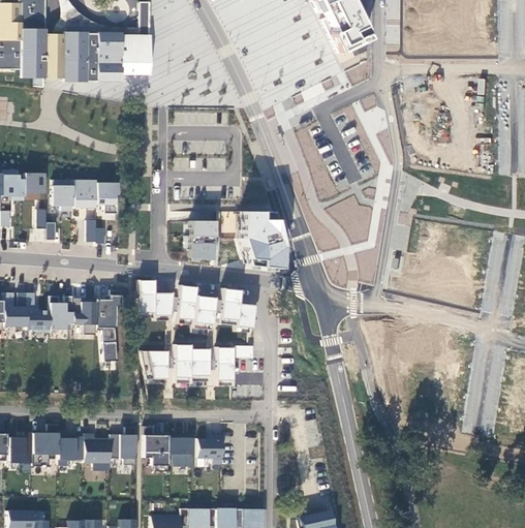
[(0,0),(0,69),(21,71),(21,79),(121,82),(121,74),(148,75),(148,34),(47,32),(47,0),(0,0)]
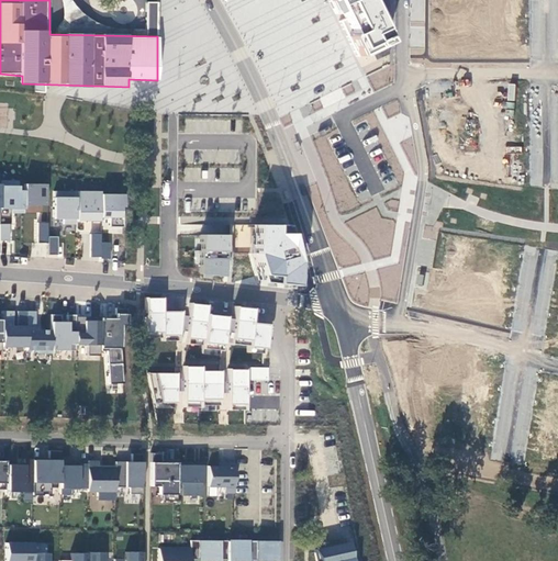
[(332,0),(338,14),(345,11),(346,15),(348,19),(343,22),(345,25),(352,41),(359,56),(389,41),(387,36),(391,34),(374,0),(332,0)]
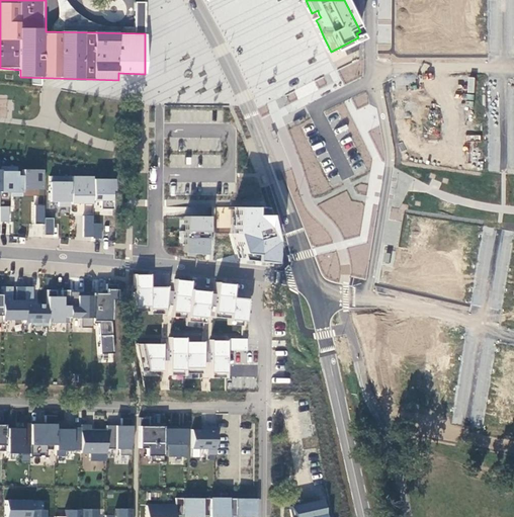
[(3,169),(3,192),(15,192),(15,196),(27,196),(27,188),(27,169),(24,169),(24,166),(3,166),(3,169)]
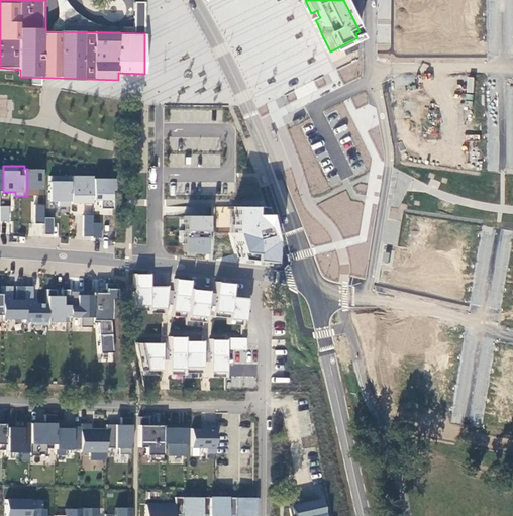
[(27,169),(27,188),(45,188),(45,169),(27,169)]
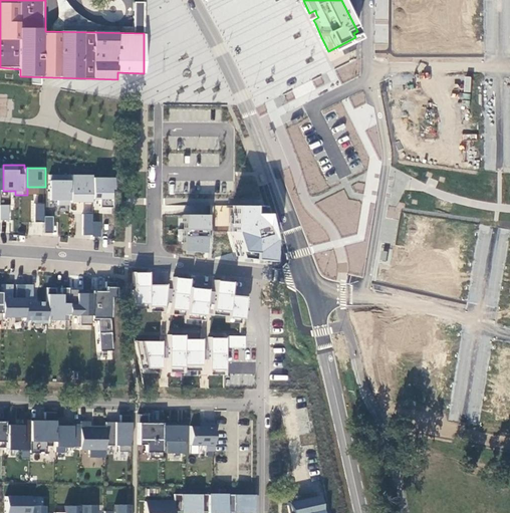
[(75,202),(75,175),(52,175),(52,200),(62,200),(62,205),(72,205),(72,202),(75,202)]
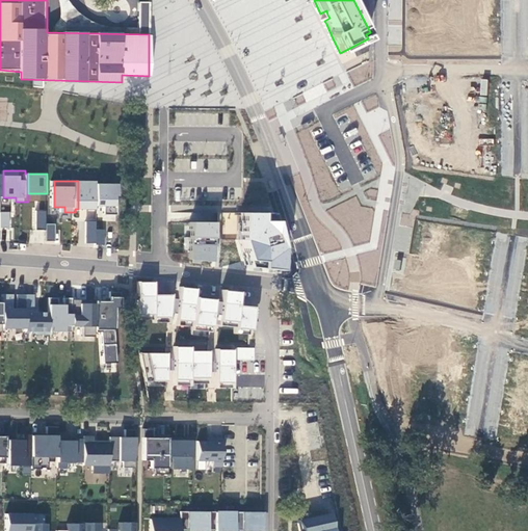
[(78,181),(78,209),(99,209),(99,205),(100,182),(78,181)]
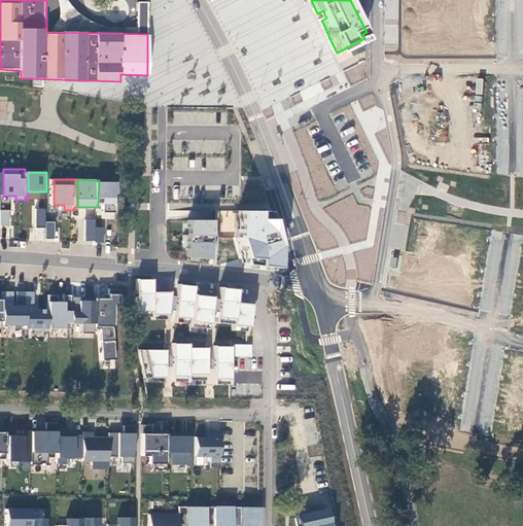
[(99,180),(98,203),(117,204),(117,180),(99,180)]
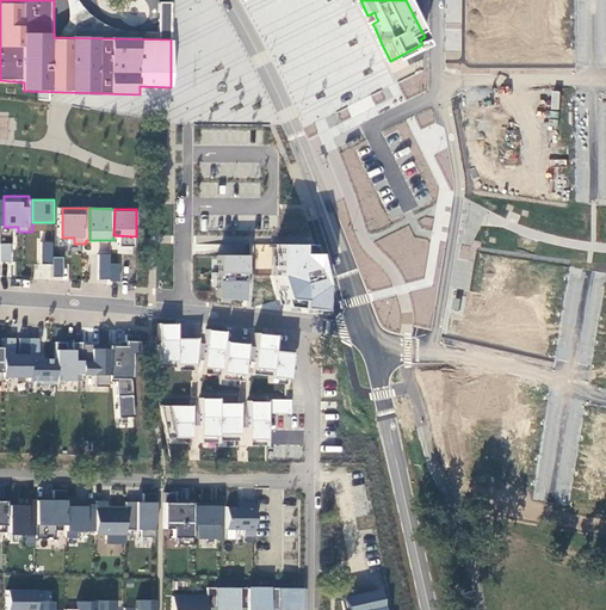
[(56,263),(56,257),(56,241),(44,241),(44,264),(56,263)]
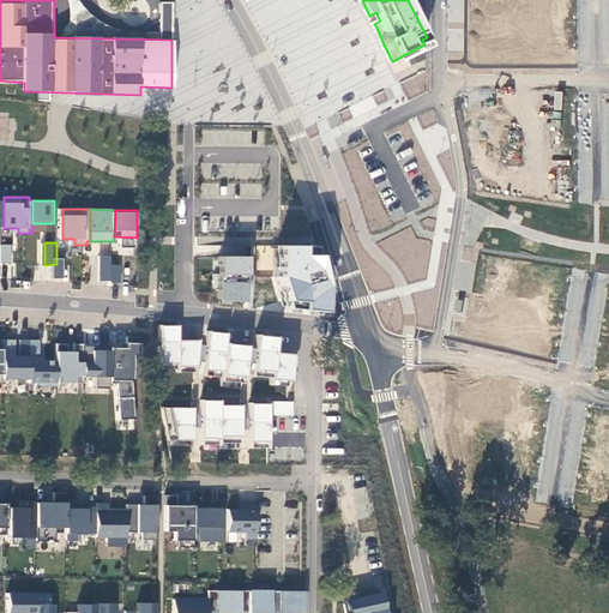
[(16,245),(5,244),(4,262),(14,263),(16,245)]
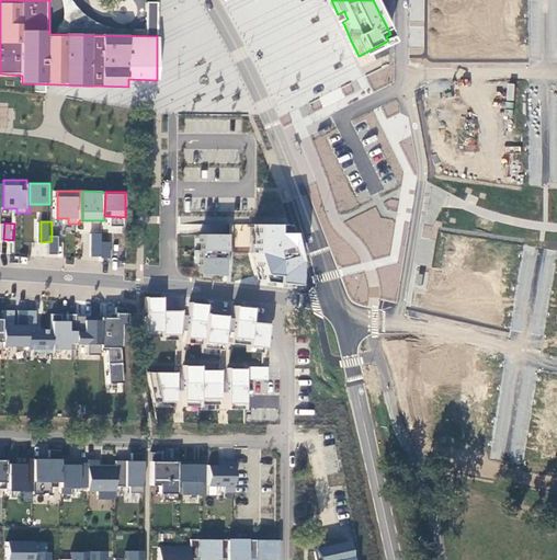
[(265,273),(264,281),(297,284),(300,261),(290,224),(257,223),(257,251),(263,274),(265,273)]
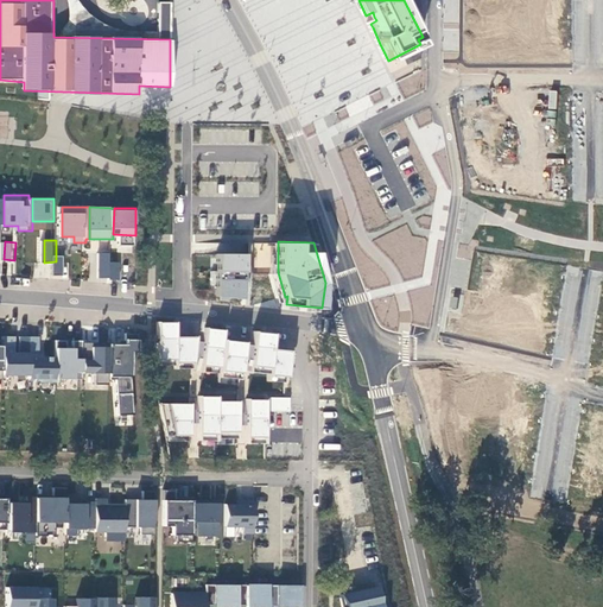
[(113,261),(113,252),(102,252),(102,277),(112,277),(112,279),(122,279),(122,261),(113,261)]
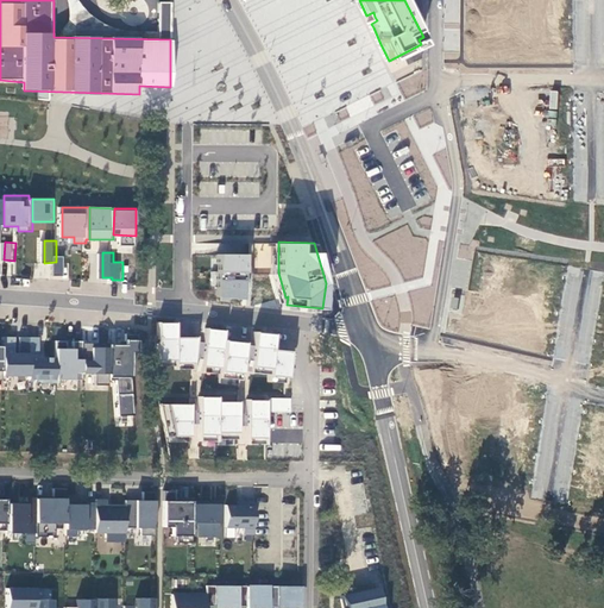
[(220,254),(222,296),(247,299),(251,279),(250,254),(220,254)]
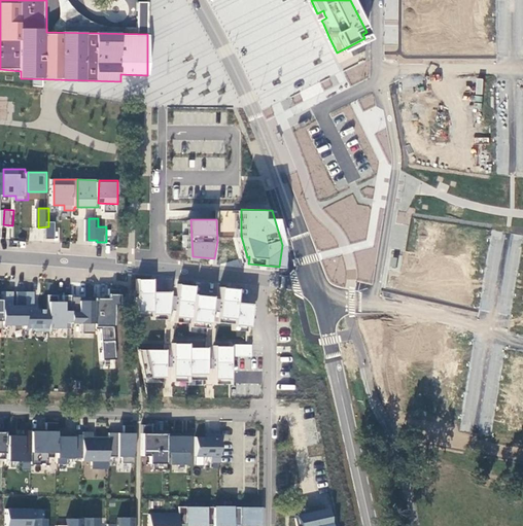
[(48,221),(48,226),(48,238),(57,238),(57,221),(48,221)]
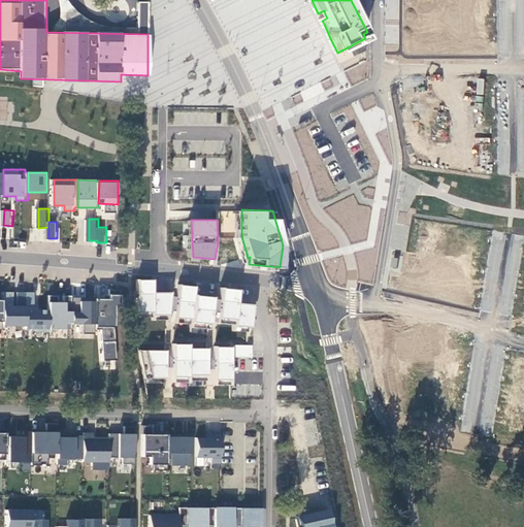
[(140,278),(140,311),(155,311),(156,314),(171,314),(173,291),(156,292),(155,277),(140,278)]
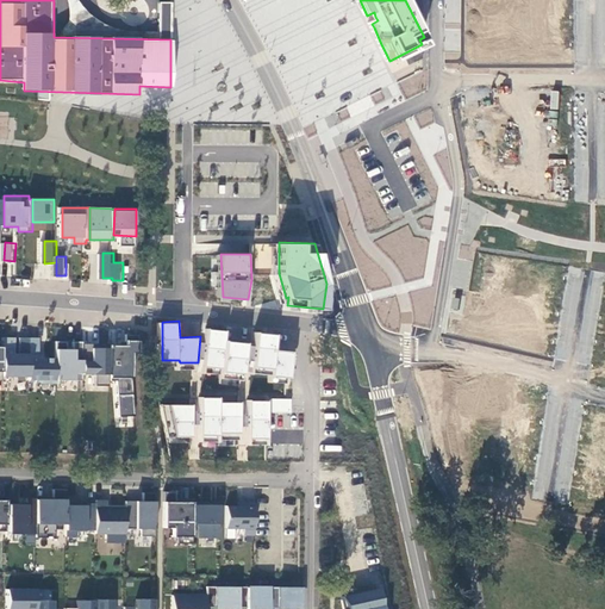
[(212,328),(207,366),(224,367),(223,371),(244,372),(248,342),(228,340),(229,330),(212,328)]
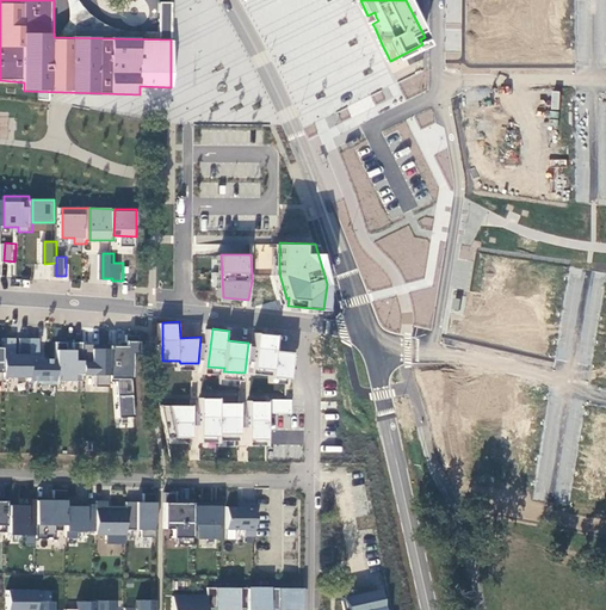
[(258,332),(255,365),(274,368),(273,376),(292,377),(295,351),(276,349),(277,334),(258,332)]
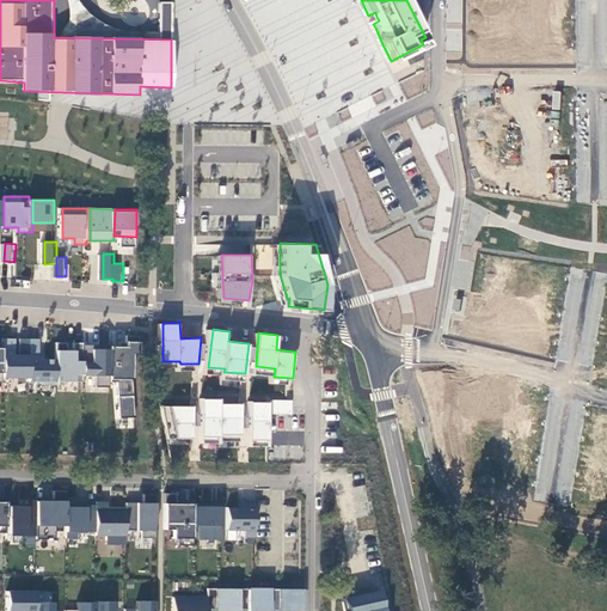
[(32,378),(32,338),(23,338),(23,354),(6,354),(6,378),(32,378)]
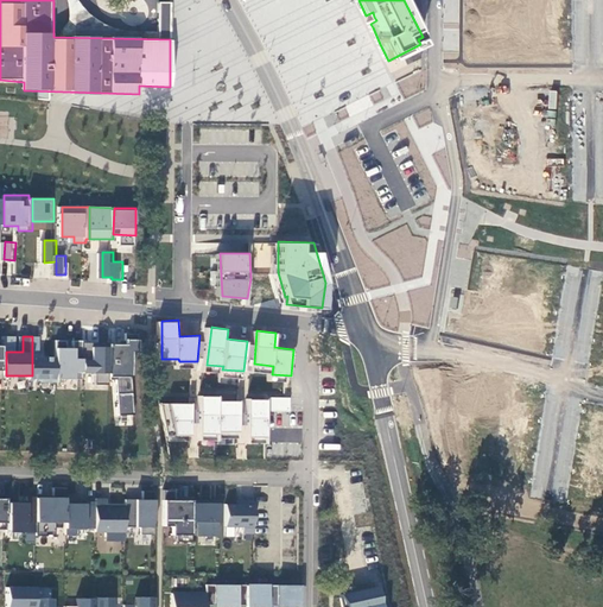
[(58,379),(58,355),(43,355),(43,336),(32,336),(32,375),(32,378),(58,379)]
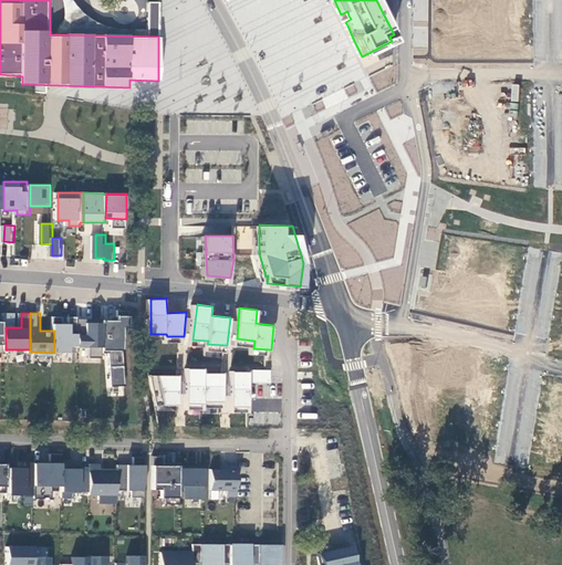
[(82,346),(82,334),(82,316),(71,316),(71,323),(66,323),(66,316),(55,315),(54,331),(54,353),(80,353),(80,346),(82,346)]
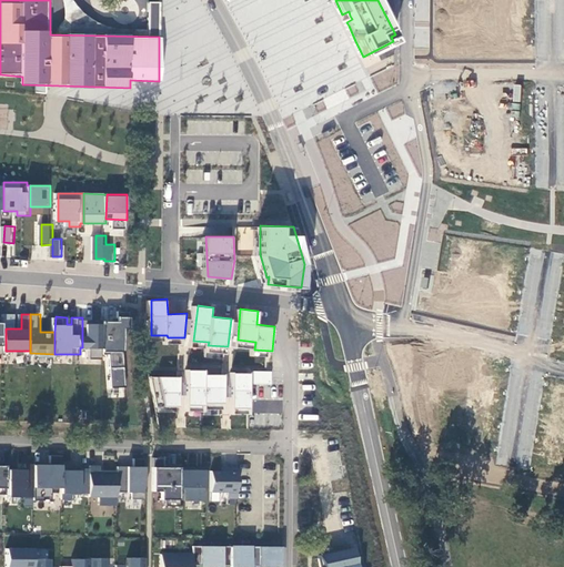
[(108,350),(113,386),(131,385),(130,352),(131,316),(122,316),(122,322),(104,321),(104,350),(108,350)]
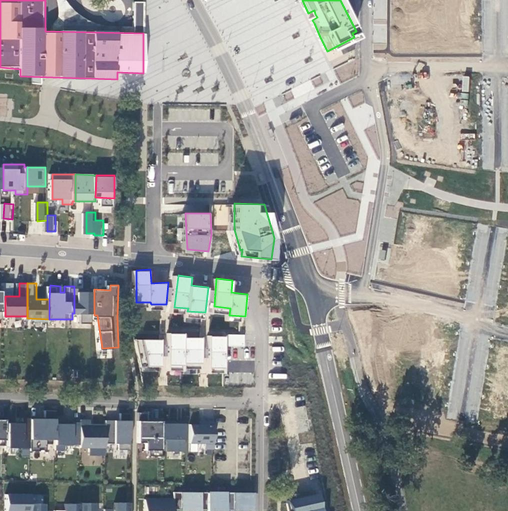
[(74,302),(74,313),(84,314),(83,323),(94,323),(94,315),(94,289),(94,288),(86,288),(86,291),(80,291),(80,302),(74,302)]
